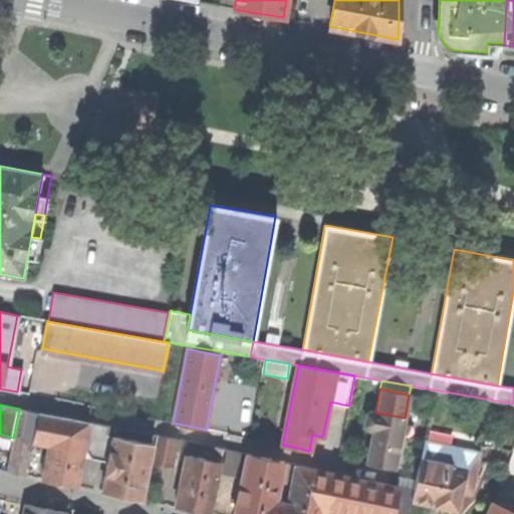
[(25,475),(32,442),(36,426),(38,413),(19,409),(13,438),(6,472),(25,475)]
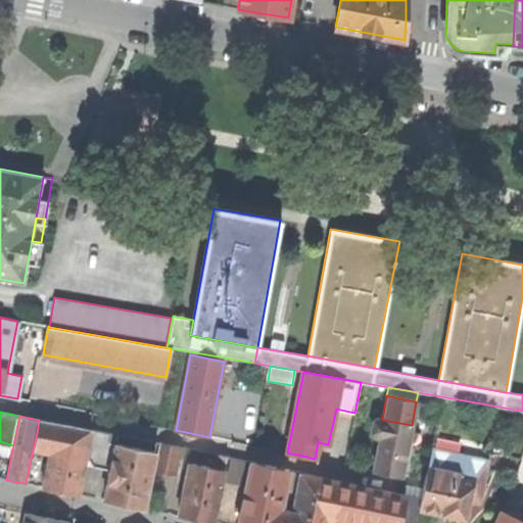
[(407,448),(412,425),(382,420),(378,419),(374,421),(372,432),(374,435),(381,436),(374,470),(401,476),(407,448)]
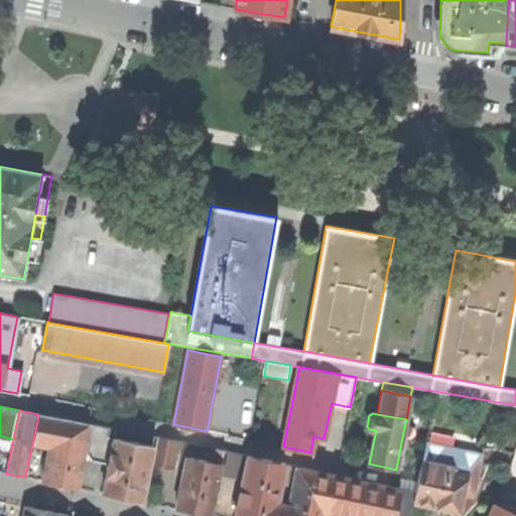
[(90,423),(38,414),(36,427),(52,431),(52,428),(88,435),(90,423)]
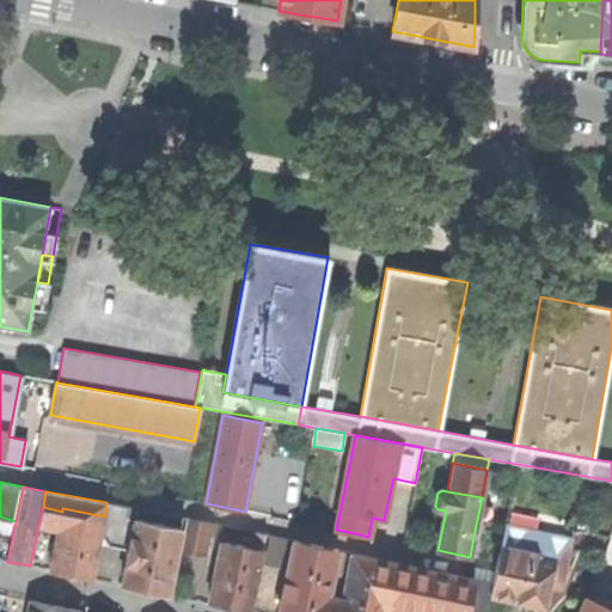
[(122,542),(129,543),(134,521),(127,520),(129,507),(109,502),(102,539),(122,543),(122,542)]
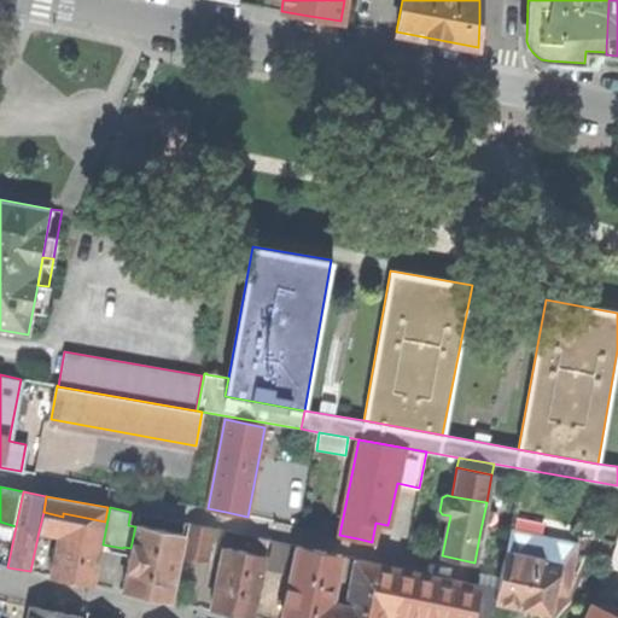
[(44,512),(39,531),(59,535),(63,517),(44,512)]
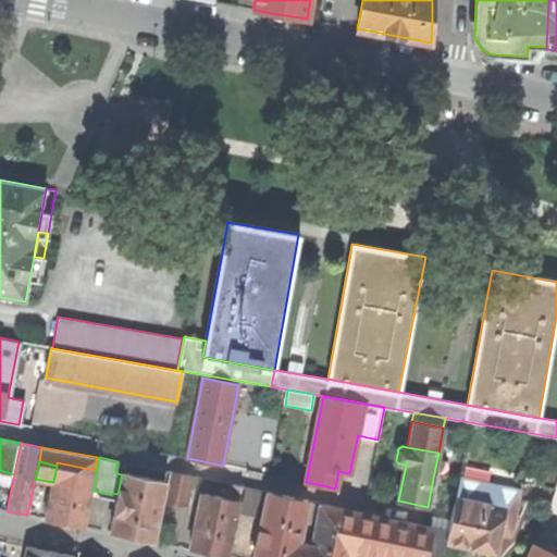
[(53,482),(46,519),(63,522),(84,527),(95,470),(57,462),(57,466),(53,482)]
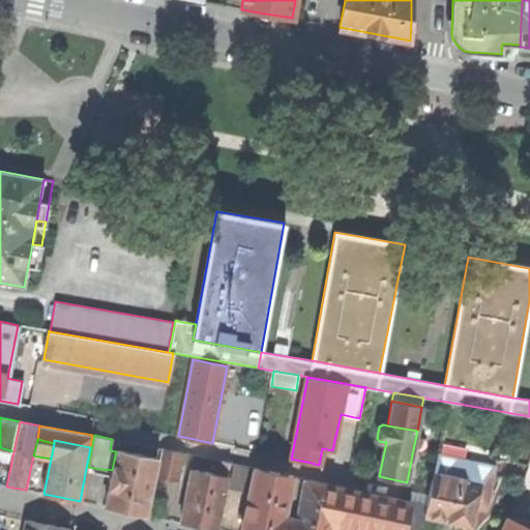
[(159,457),(162,448),(154,447),(153,455),(159,457)]
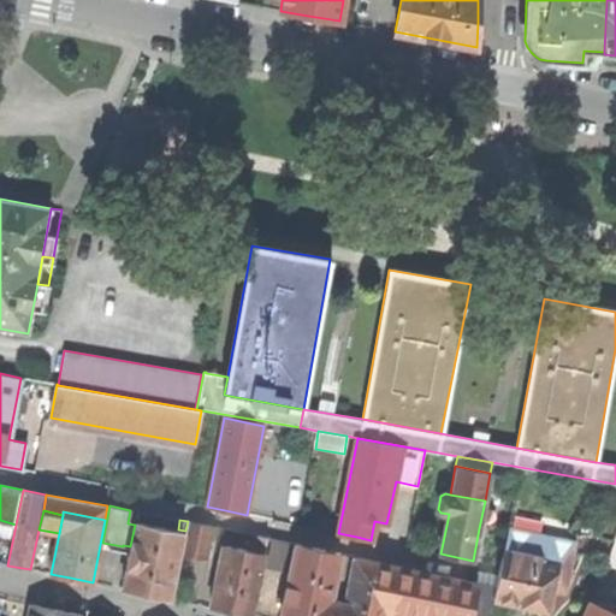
[(135,522),(135,525),(130,546),(126,568),(123,590),(144,593),(167,598),(181,532),(135,522)]
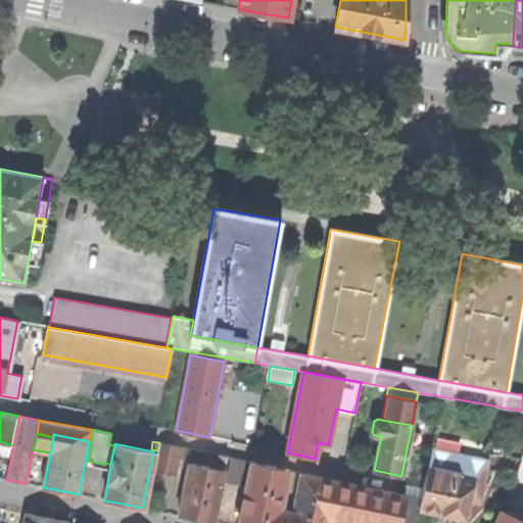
[(182,447),(161,443),(155,472),(176,476),(182,447)]
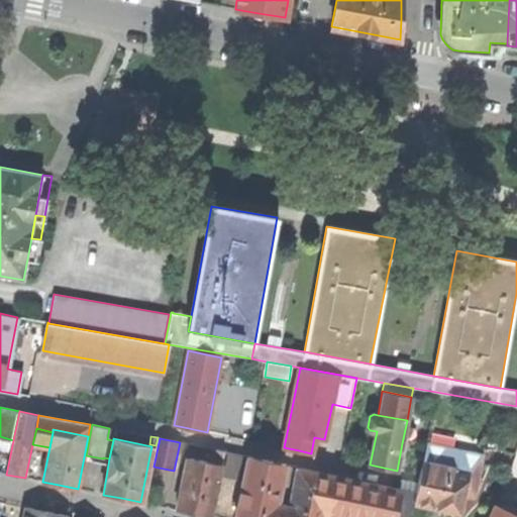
[(221,477),(242,481),(248,455),(227,451),(221,477)]
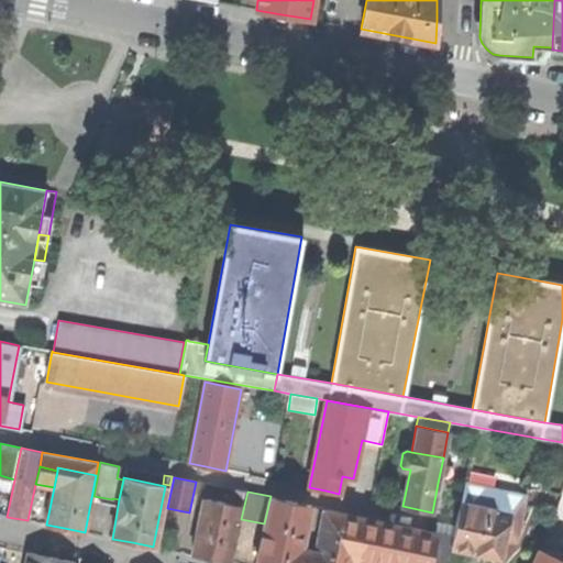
[(476,495),(475,503),(495,507),(496,498),(476,495)]
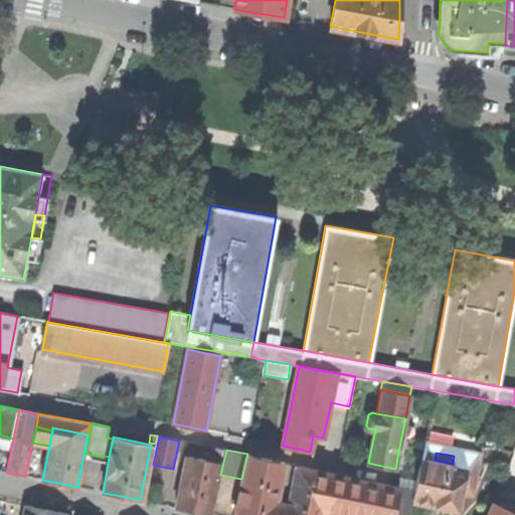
[(241,479),(233,514),(286,514),(288,504),(276,502),(284,462),(247,454),(241,479)]
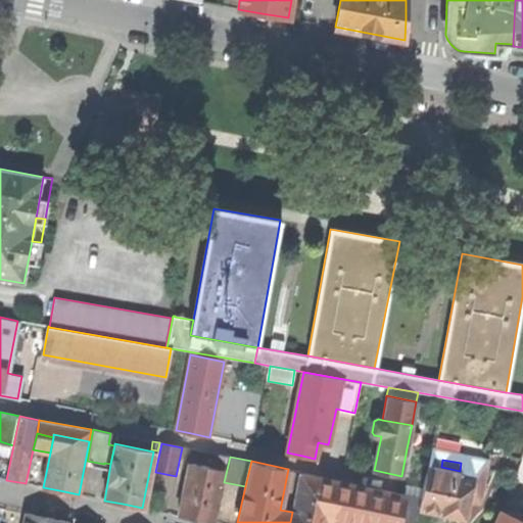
[(189,464),(178,516),(194,519),(214,522),(224,470),(189,464)]
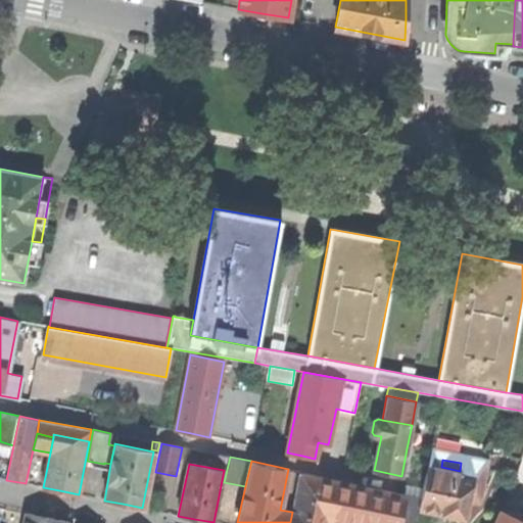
[(441,467),(428,464),(421,497),(419,508),(440,513),(465,518),(469,497),(471,487),(474,474),(460,471),(441,467)]
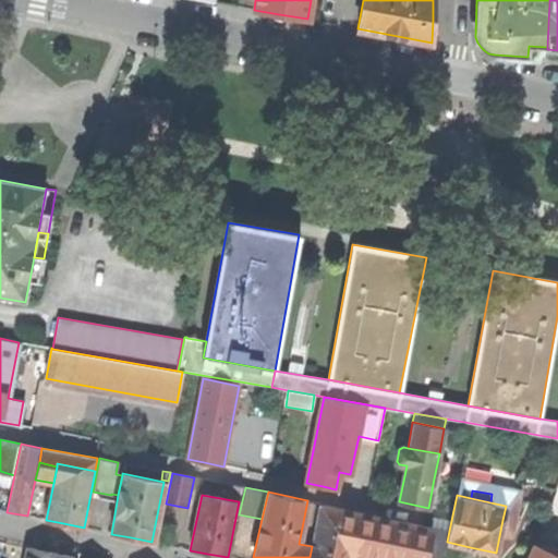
[(320,505),(312,546),(310,557),(349,557),(351,550),(359,512),(320,505)]
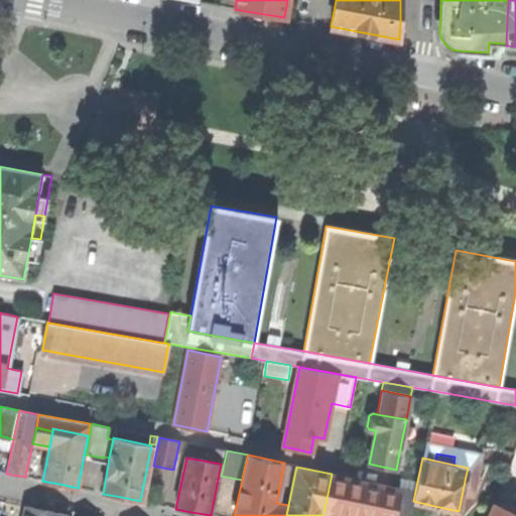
[(359,515),(394,515),(400,488),(332,474),(325,509),(357,515),(359,515)]
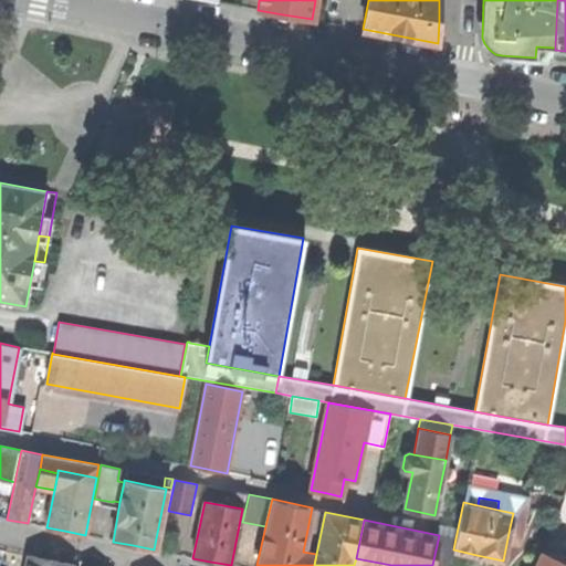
[(517,528),(510,527),(507,538),(515,541),(517,528)]
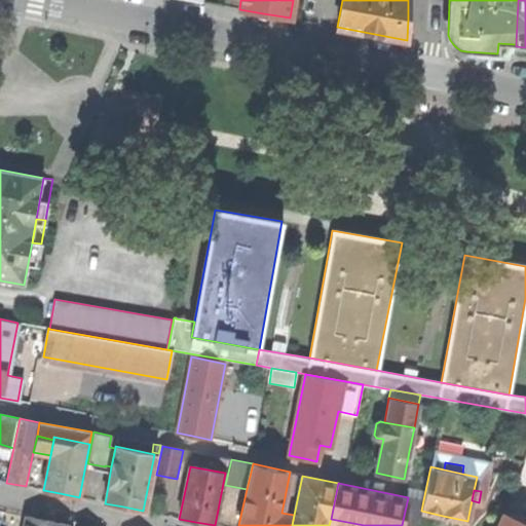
[(408,497),(402,525),(417,525),(421,511),(423,500),(408,497)]
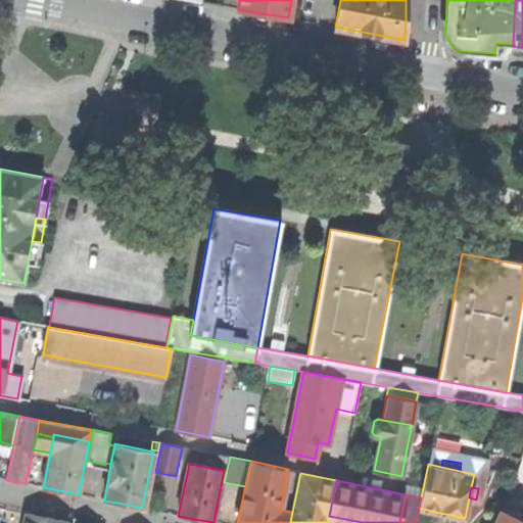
[(27,513),(24,522),(65,522),(66,521),(45,516),(27,513)]
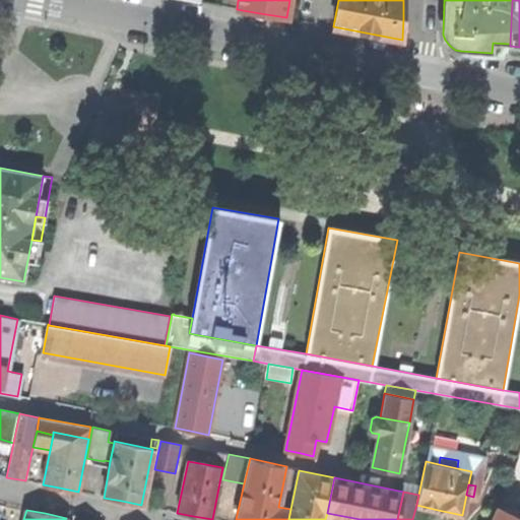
[(519,519),(499,510),(494,519),(519,519)]
